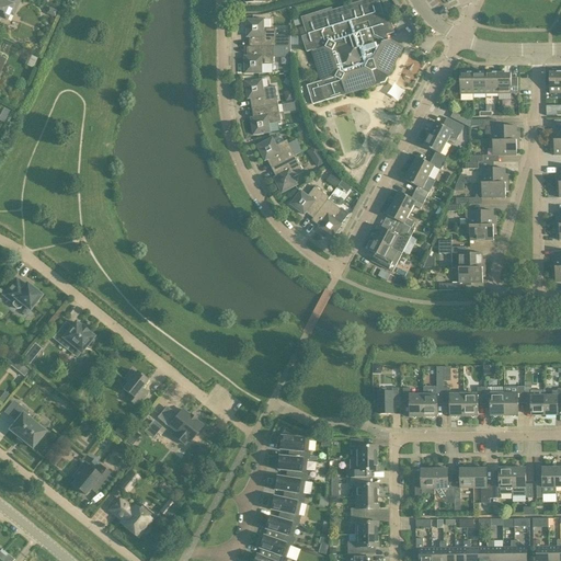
[(19,0),(0,0),(0,16),(6,20),(12,7),(15,8),(19,0)]
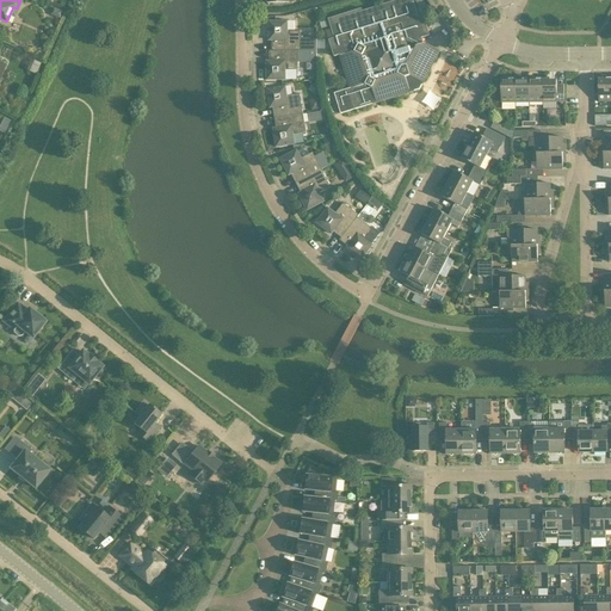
[(419,90),(439,51),(424,44),(423,44),(420,38),(430,36),(424,16),(418,18),(412,0),(397,0),(395,1),(378,6),(362,12),(360,8),(327,19),(334,38),(328,39),(333,56),(339,55),(340,56),(350,88),(334,93),(340,113),(357,109),(419,90)]
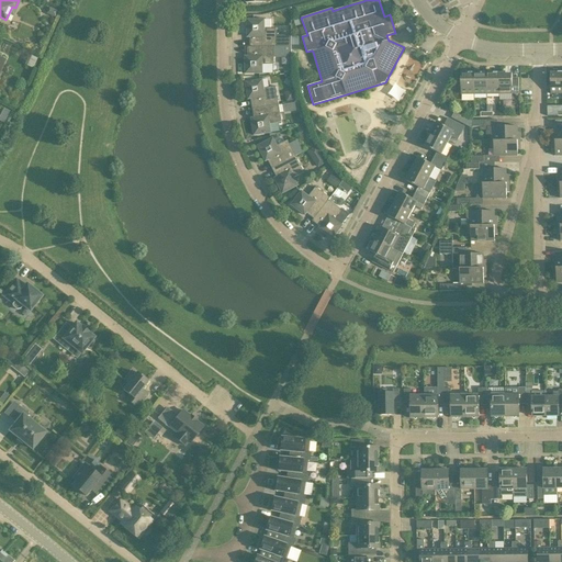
[(45,13),(55,18),(57,10),(48,6),(45,13)]
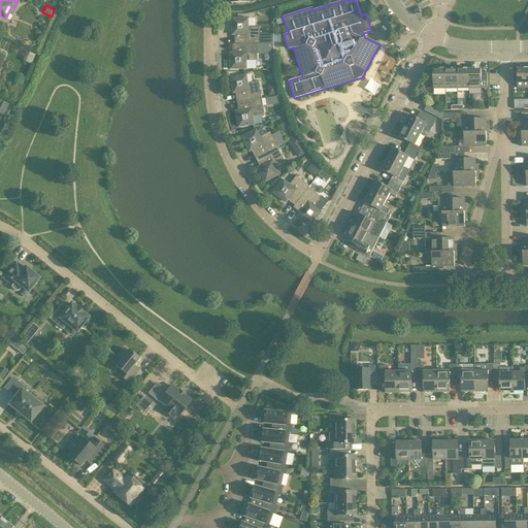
[(234,43),(232,43),(232,44),(273,43),(273,33),(260,33),(260,27),(249,27),(249,19),(232,19),(232,35),(234,35),(234,43)]
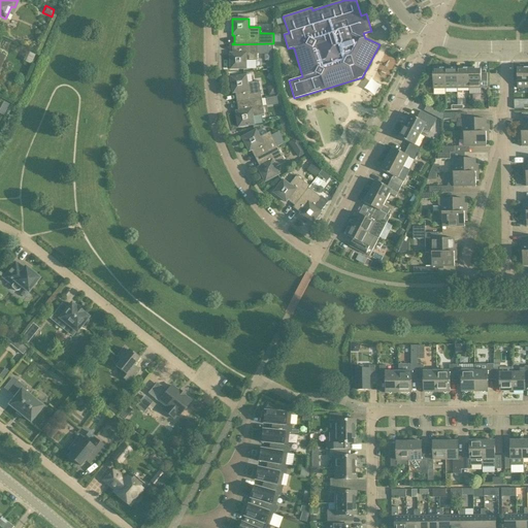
[(230,69),(246,69),(246,61),(258,61),(258,55),(273,54),(273,43),(232,44),(232,53),(230,53),(230,69)]
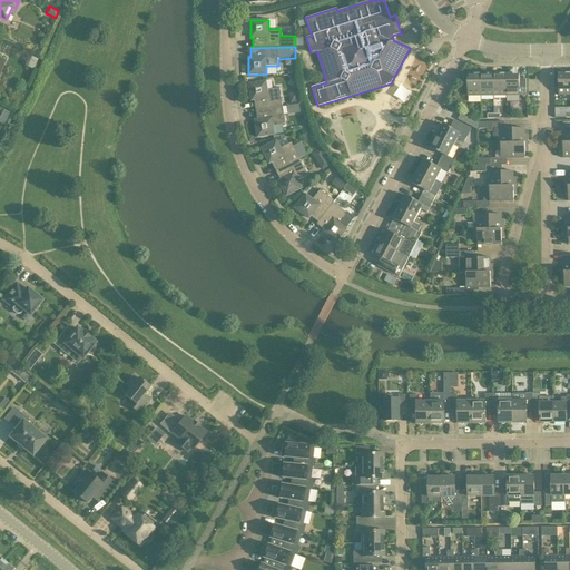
[(33,70),(38,59),(31,57),(27,67),(33,70)]
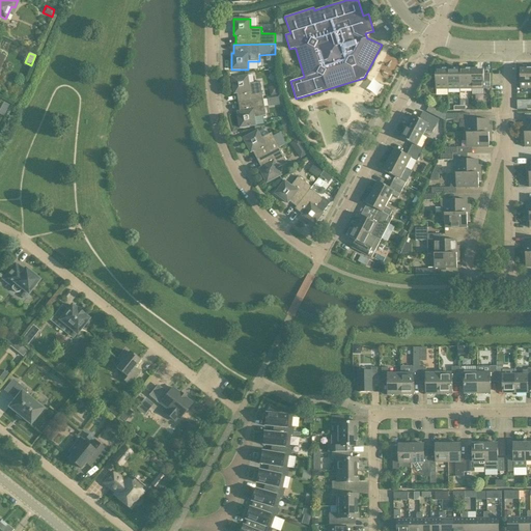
[(520,70),(521,88),(530,88),(530,67),(527,68),(520,70)]
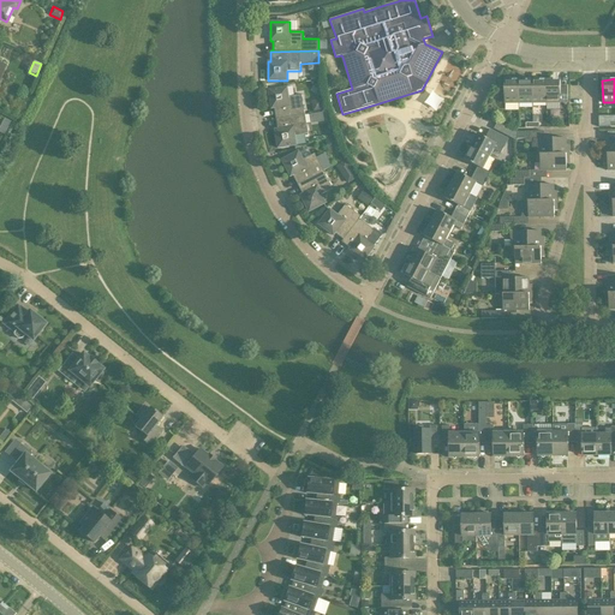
[(532,103),(532,79),(519,81),(519,103),(532,103)]
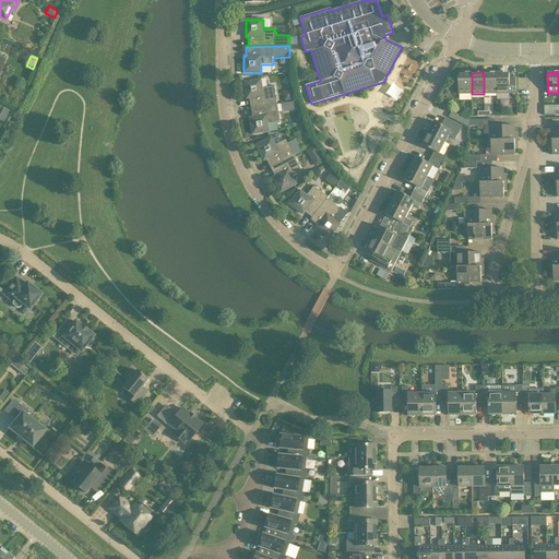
[(484,72),(484,94),(497,94),(496,72),(484,72)]
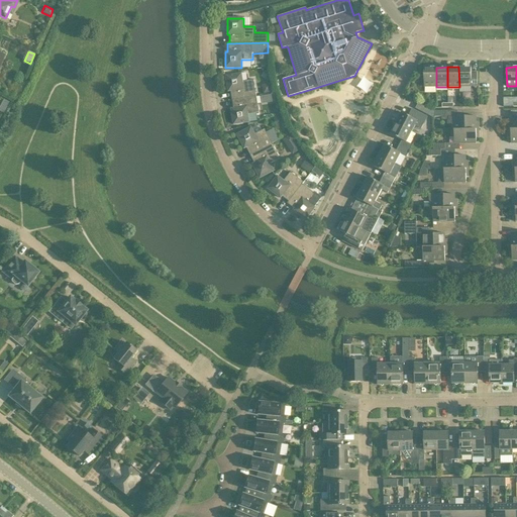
[(459,87),(477,87),(477,72),(471,72),(471,67),(458,67),(459,87)]
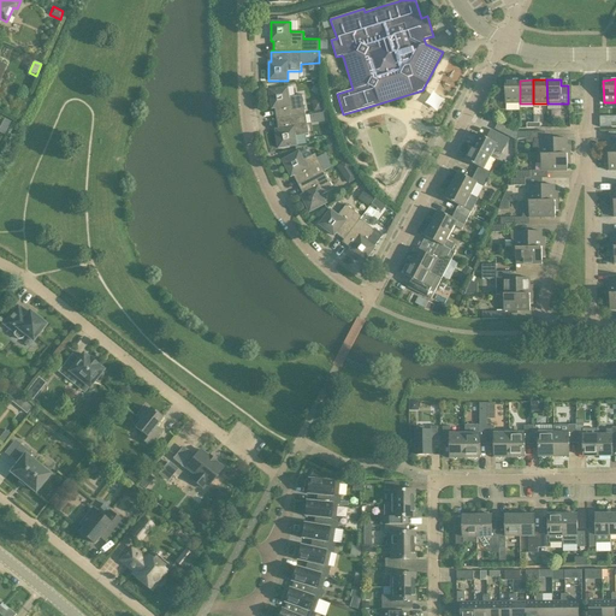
[(505,81),(505,89),(505,104),(520,104),(520,81),(505,81)]
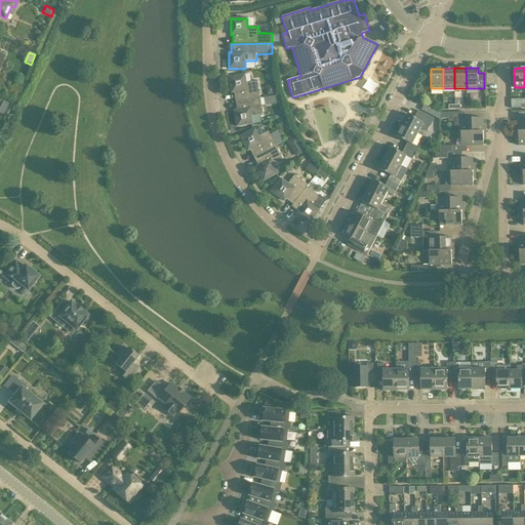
[(235,102),(259,97),(257,81),(246,82),(245,74),(229,77),(232,93),(234,92),(235,102)]
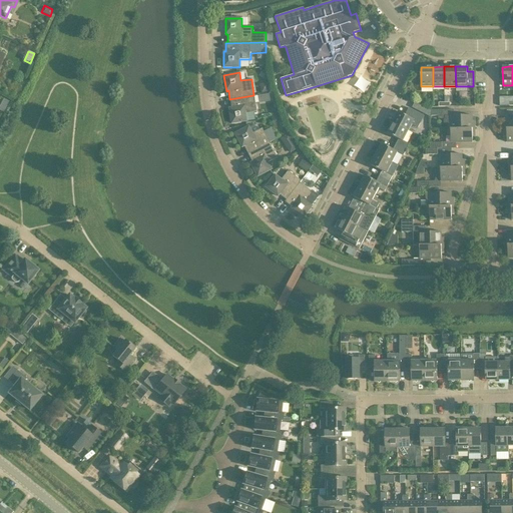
[(362,76),(355,85),(364,91),(370,82),(362,76)]
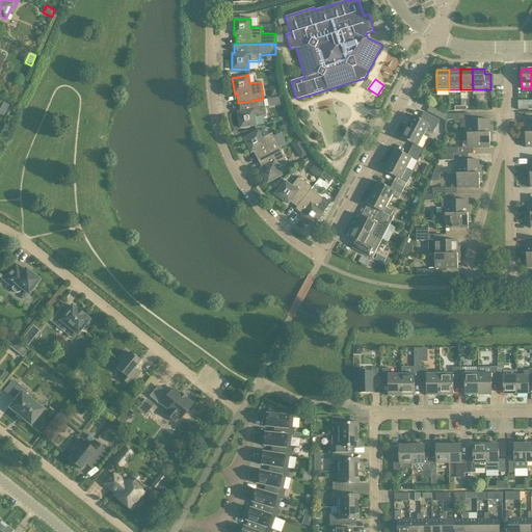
[(280,84),(269,87),(271,92),(272,97),(282,95),(281,90),(280,84)]
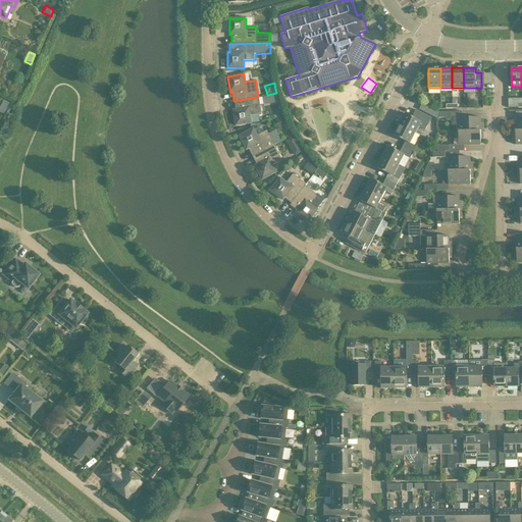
[(265,105),(278,103),(277,96),(264,98),(265,105)]
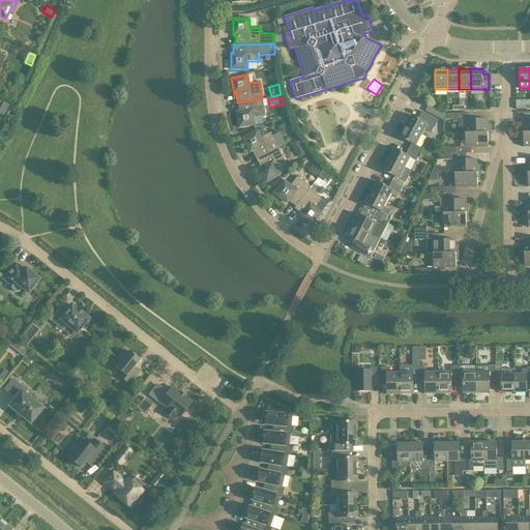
[(262,98),(237,102),(239,111),(236,112),(239,127),(256,125),(254,117),(265,115),(262,98)]
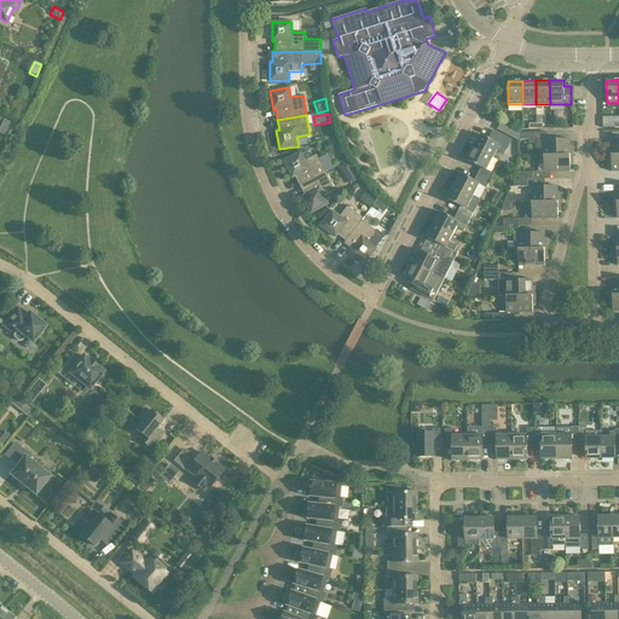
[(4,120),(0,127),(7,129),(11,123),(4,120)]
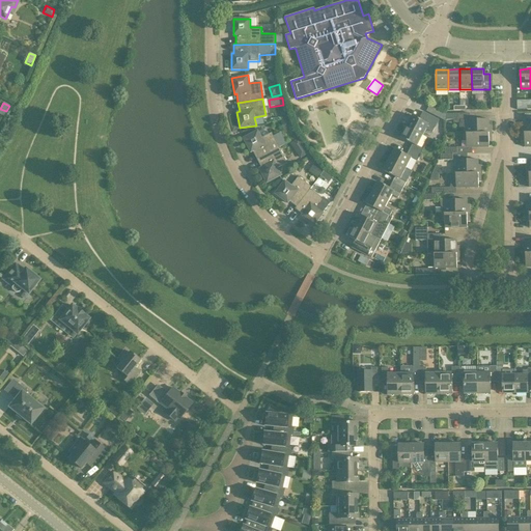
[(413,116),(407,127),(423,135),(426,129),(432,132),(435,128),(438,122),(426,116),(423,114),(421,120),(413,116)]
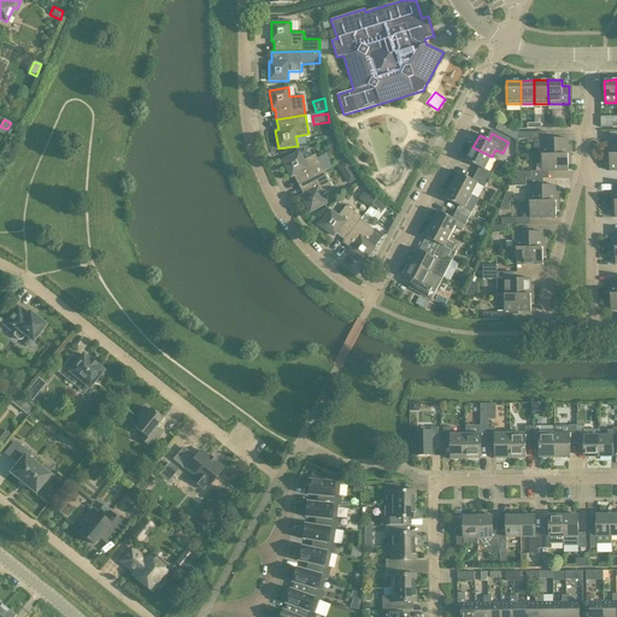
[(327,141),(330,151),(340,147),(336,137),(327,141)]
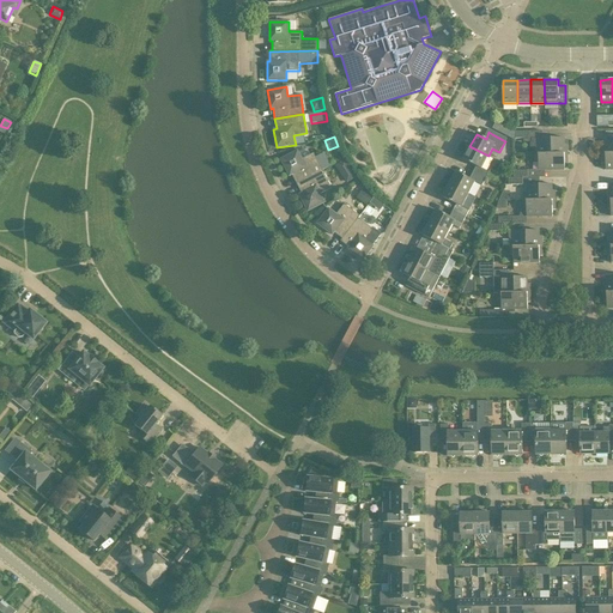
[(605,145),(602,145),(602,153),(612,153),(612,137),(605,138),(605,145)]
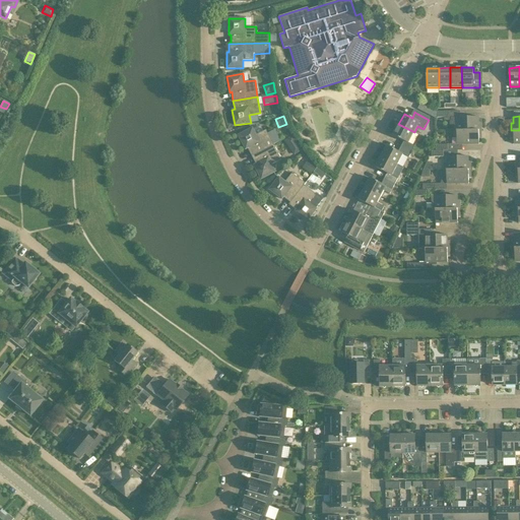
[(478,123),(478,117),(450,118),(450,125),(454,125),(454,131),(481,131),(481,123),(478,123)]
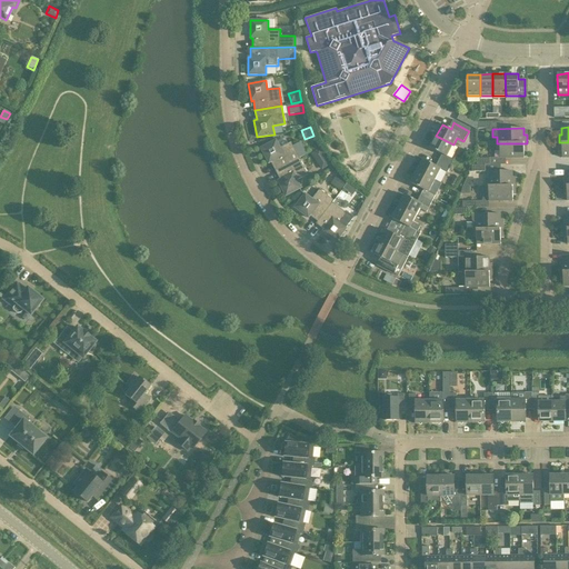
[(429,148),(441,155),(439,160),(450,167),(453,160),(447,157),(453,145),(436,136),(429,148)]
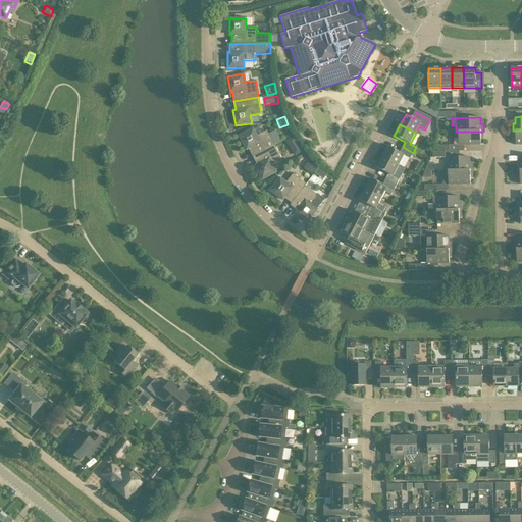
[(253,157),(274,145),(281,142),(275,131),(268,134),(267,131),(257,136),(253,128),(239,136),(247,150),(249,149),(253,157)]
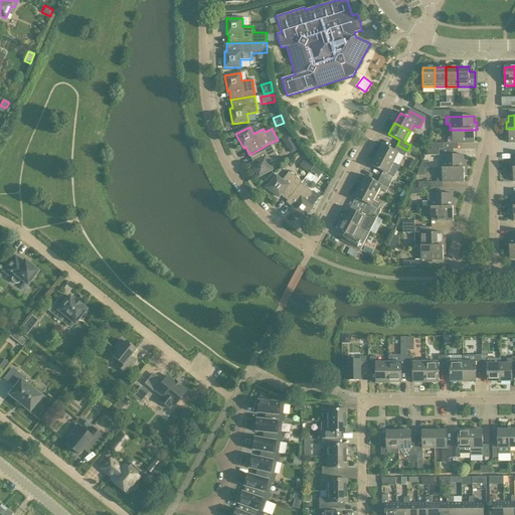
[(506,137),(509,137),(509,143),(514,142),(514,129),(506,129),(506,137)]
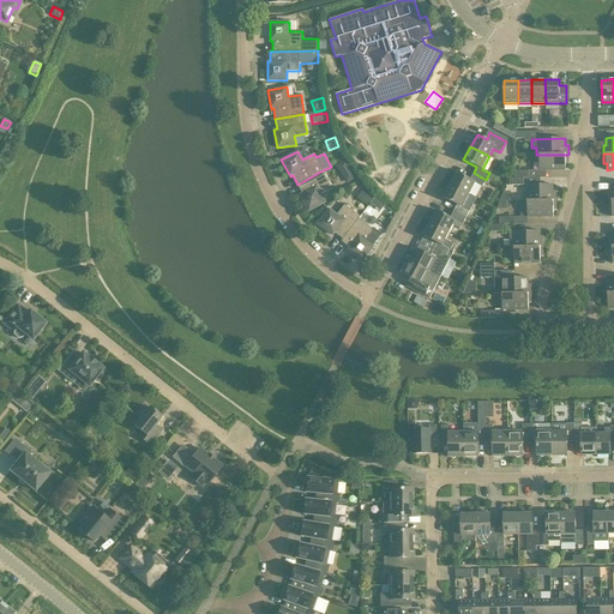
[(565,164),(569,164),(569,155),(536,155),(536,163),(540,163),(540,170),(565,170),(565,164)]
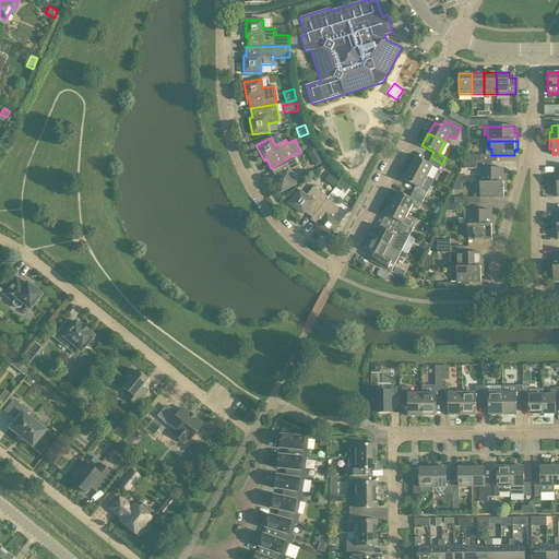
[(313,157),(318,155),(320,154),(314,145),(306,152),(311,159),(313,157)]
